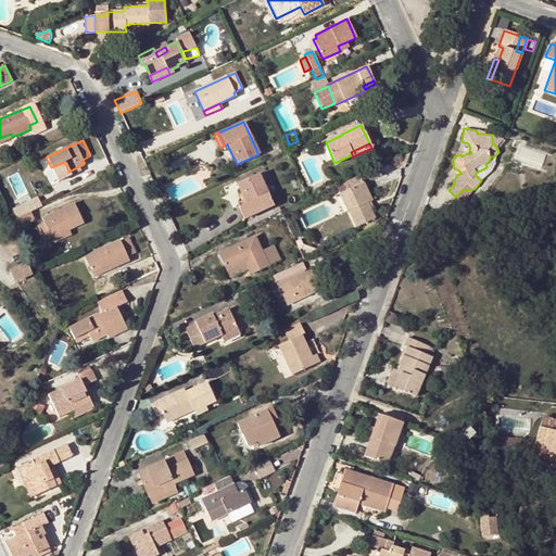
[(52,173),(66,165),(64,162),(51,167),(52,173)]
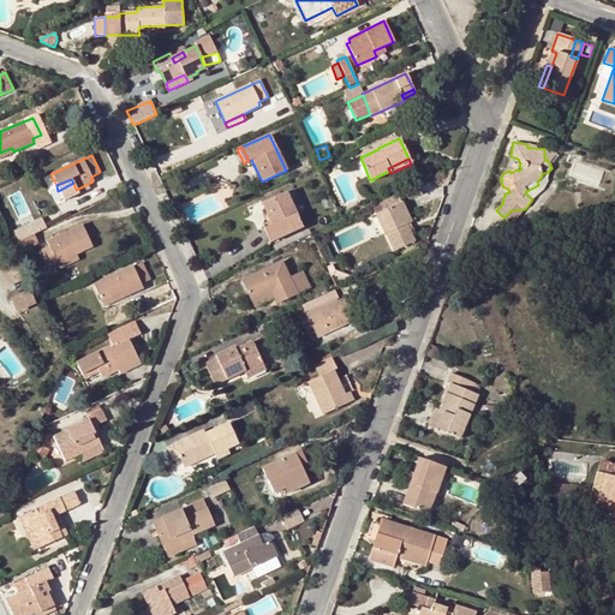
[(286,192),(262,204),(272,225),(268,227),(274,240),(302,227),(286,192)]
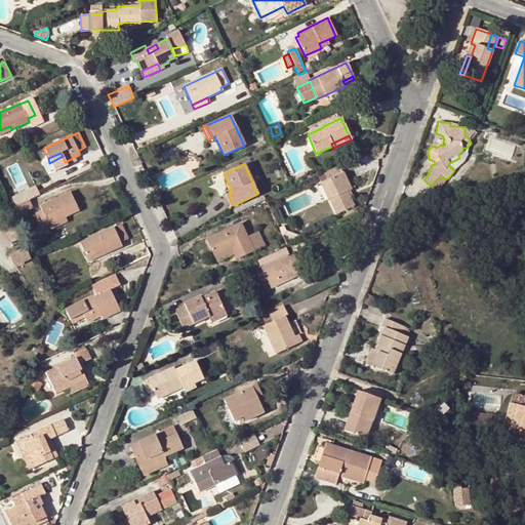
[(352,189),(339,165),(322,174),(325,182),(320,184),(327,200),(329,199),(335,214),(353,206),(349,196),(347,191),(350,190),(352,189)]
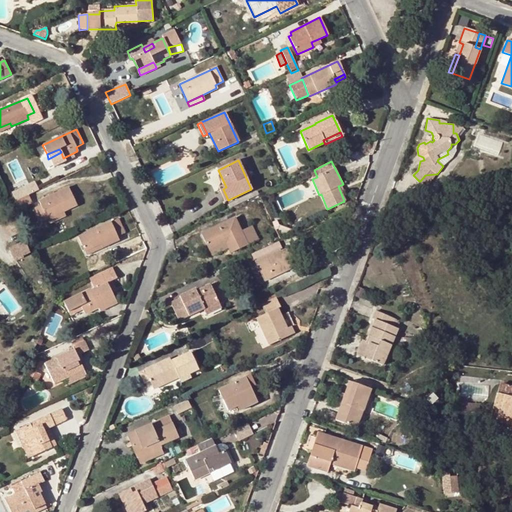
[(426,185),(435,174),(425,175),(420,181),(426,185)]
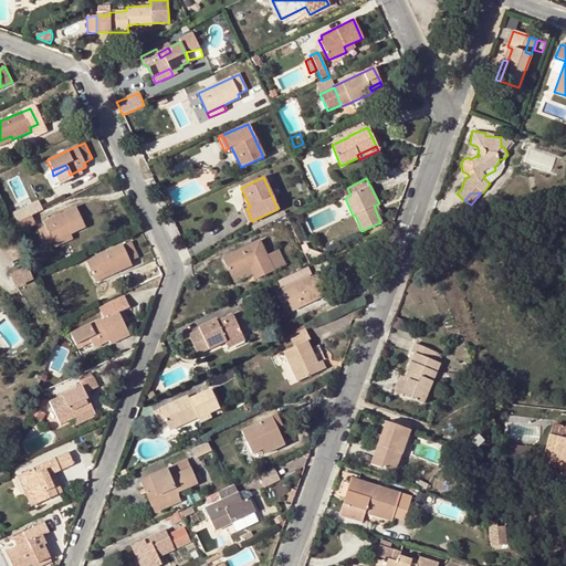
[(43,247),(52,243),(70,234),(84,228),(74,207),(42,222),(44,227),(37,230),(43,247)]
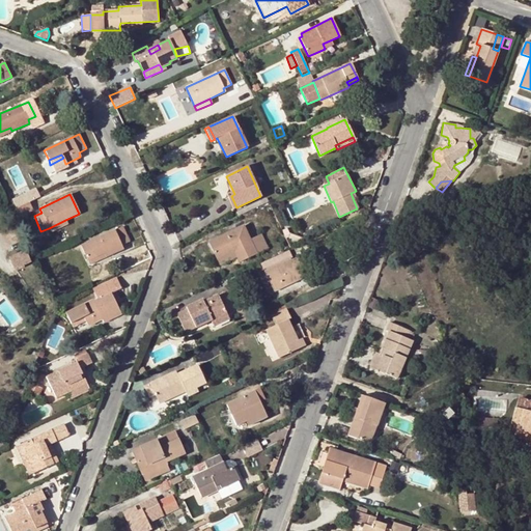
[(22,196),(15,200),(17,206),(25,202),(22,196)]
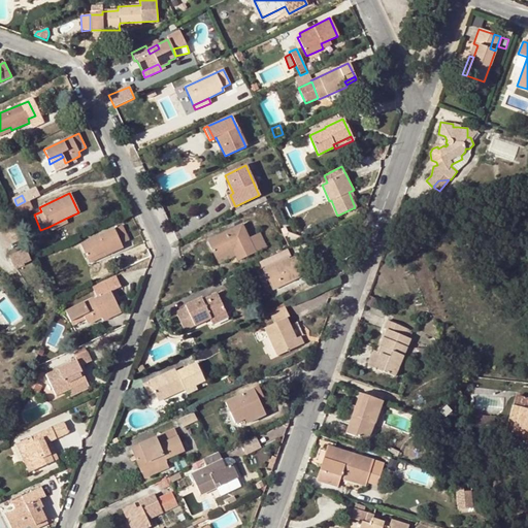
[(232,208),(235,206),(230,195),(226,197),(232,208)]
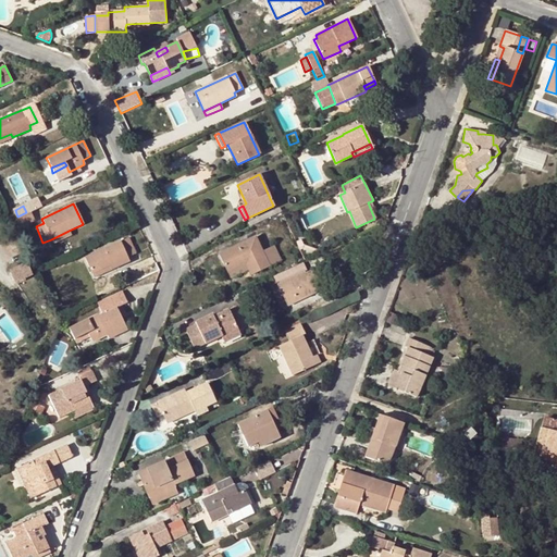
[(282,211),(280,208),(247,223),(249,226),(282,211)]
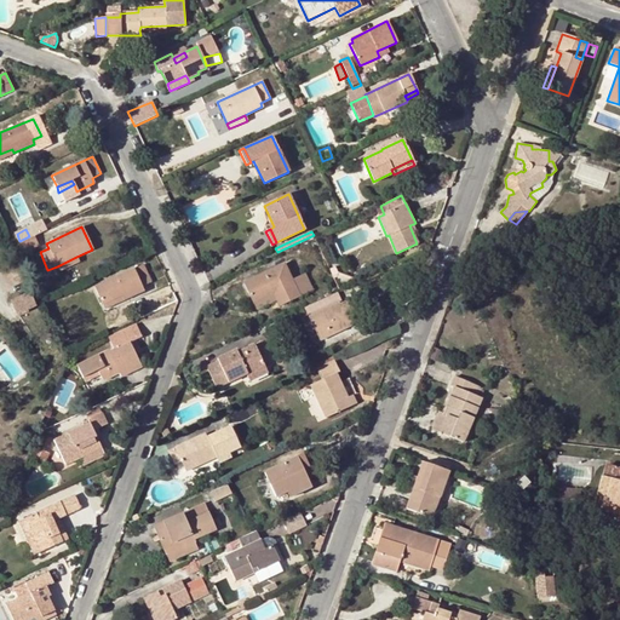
[(34,236),(16,245),(19,252),(21,254),(39,246),(34,236)]
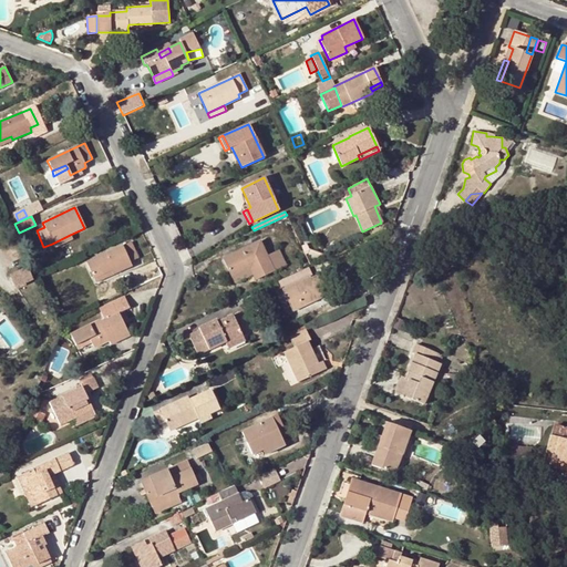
[(14,224),(13,220),(1,226),(6,236),(18,230),(14,224)]
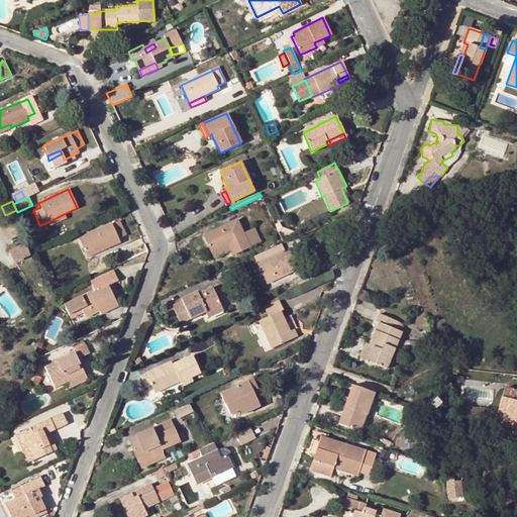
[(66,218),(64,214),(47,222),(49,226),(66,218)]
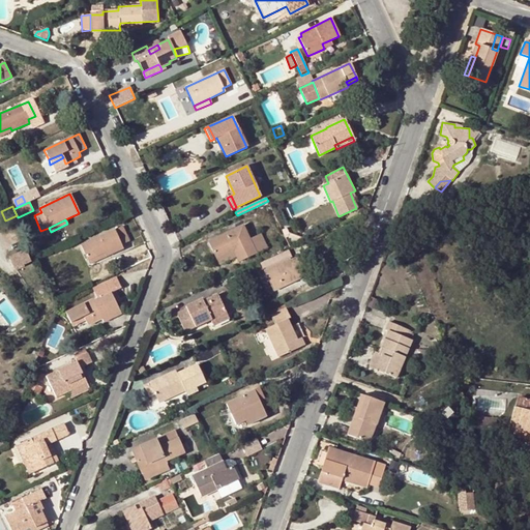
[(207,241),(215,260),(233,253),(235,257),(237,262),(257,253),(243,225),(207,241)]
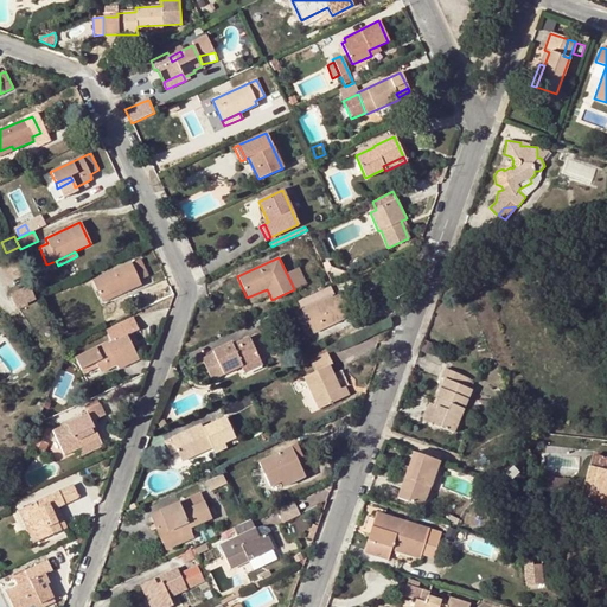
[(91,282),(100,298),(119,289),(121,294),(141,286),(139,281),(147,276),(139,260),(91,282)]
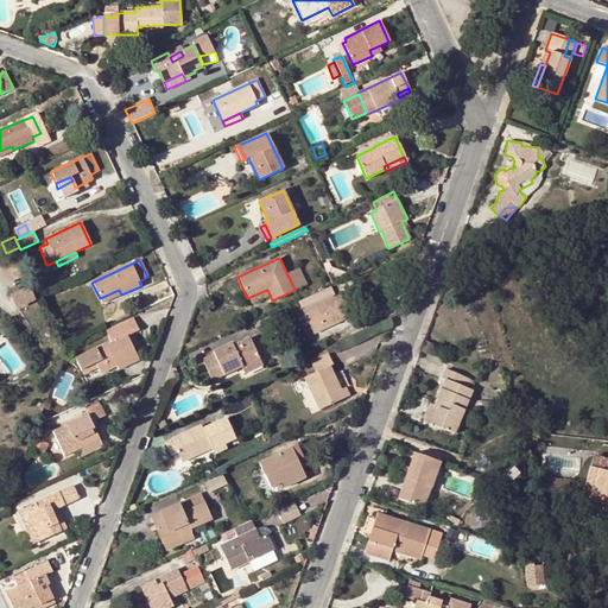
[(29,287),(11,296),(17,308),(33,299),(29,287)]
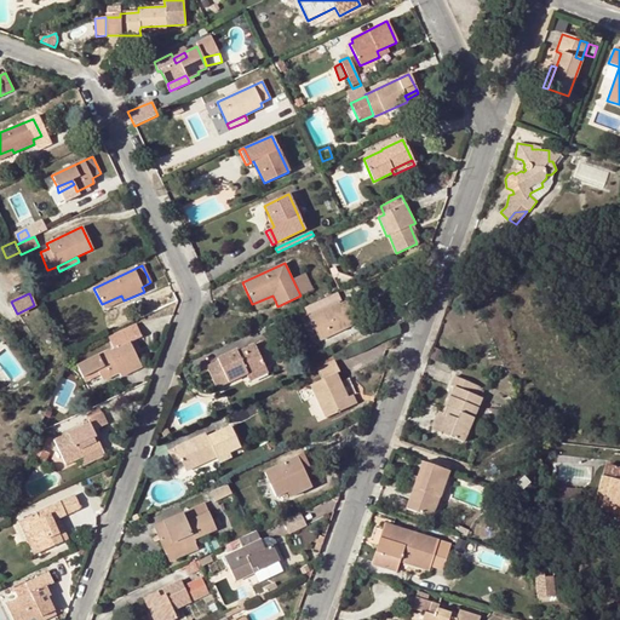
[(103,310),(124,300),(121,296),(102,304),(103,310)]
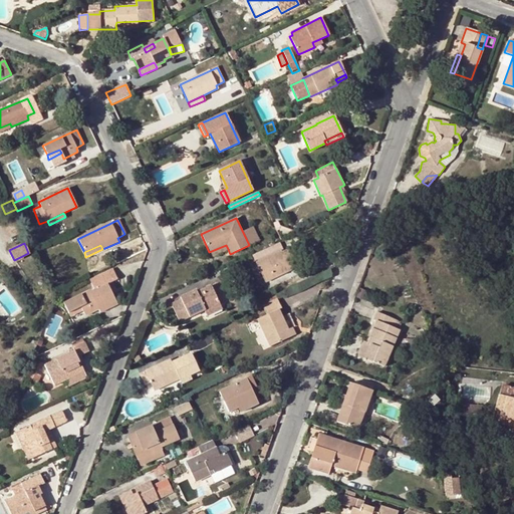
[(212,257),(228,249),(226,245),(209,252),(212,257)]
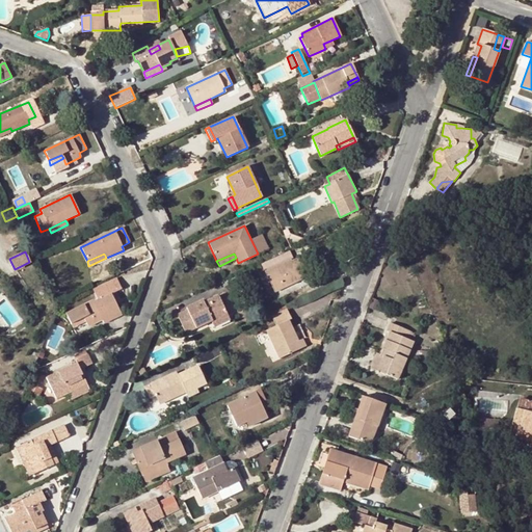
[(290,259),(264,271),(273,292),(299,280),(301,283),(309,278),(301,265),(294,268),(290,259)]
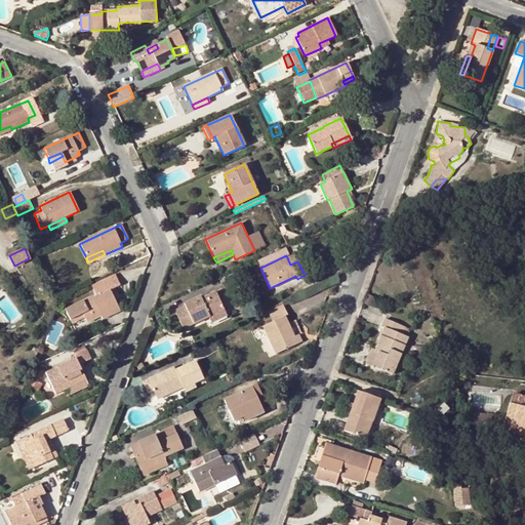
[(104,279),(107,284),(110,291),(120,286),(115,275),(104,279)]
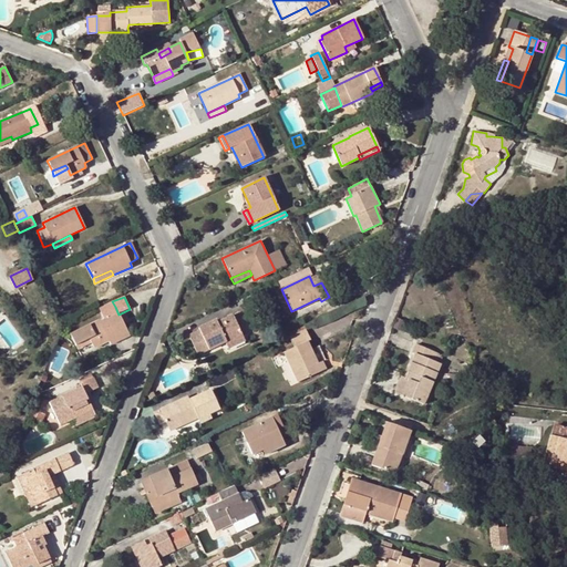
[(70,334),(75,344),(90,339),(91,343),(94,348),(109,341),(111,344),(129,334),(119,315),(115,307),(102,312),(105,319),(100,322),(99,320),(70,334)]
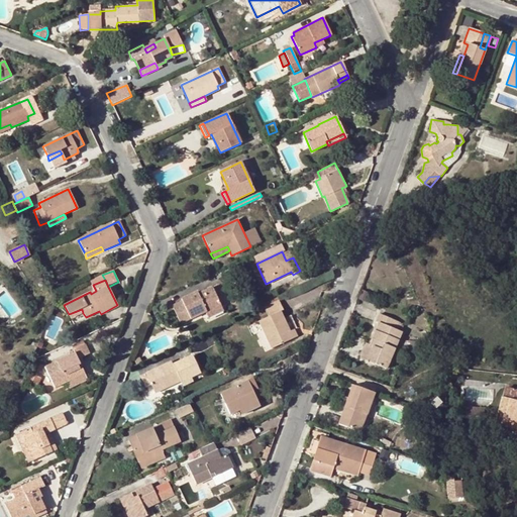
[(204,312),(205,314),(220,307),(211,288),(197,294),(196,292),(180,300),(181,302),(172,307),(180,324),(204,312)]
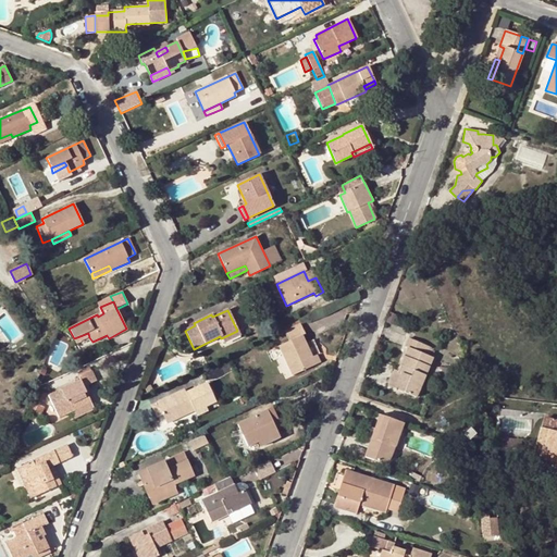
[(300,324),(279,334),(274,336),(293,375),(320,362),(317,355),(311,357),(300,335),(305,333),(300,324)]
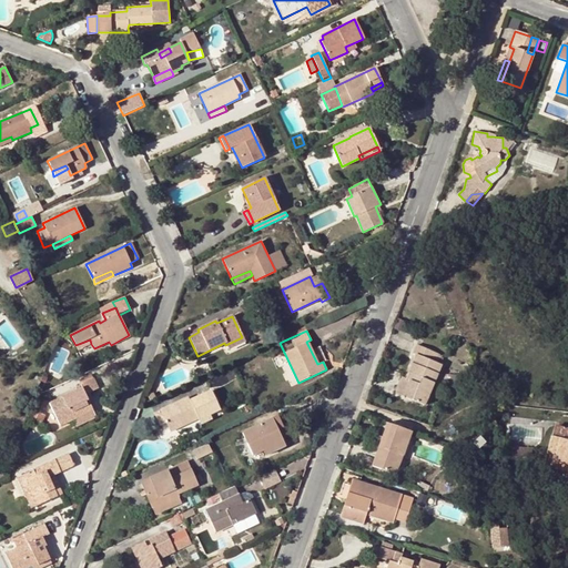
[(244,341),(242,337),(225,345),(227,350),(244,341)]
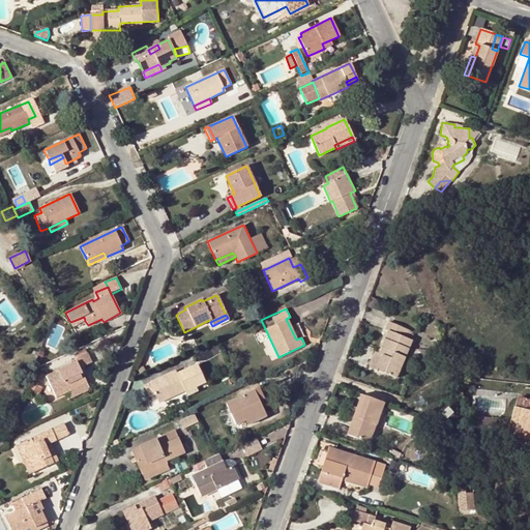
[(71,327),(85,321),(84,317),(70,322),(71,327)]
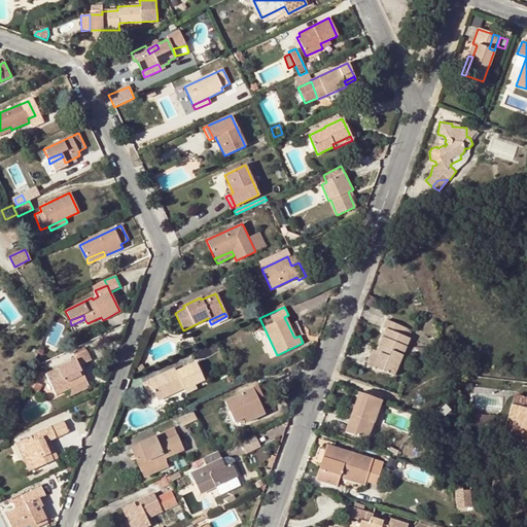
[(385,329),(376,351),(381,353),(374,367),(393,375),(409,339),(407,338),(410,330),(385,319),(383,327),(385,329)]
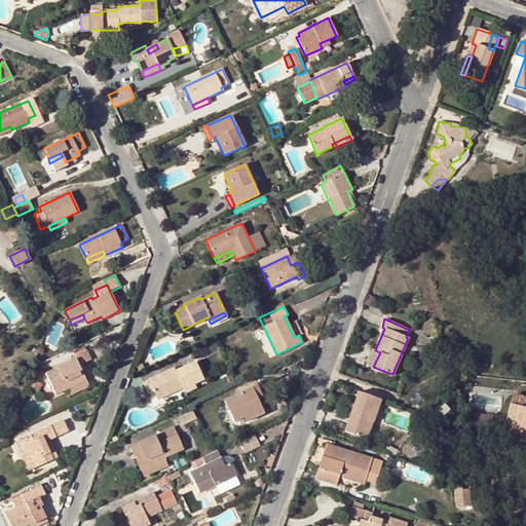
[(366,364),(373,367),(380,352),(375,350),(372,349),(366,364)]
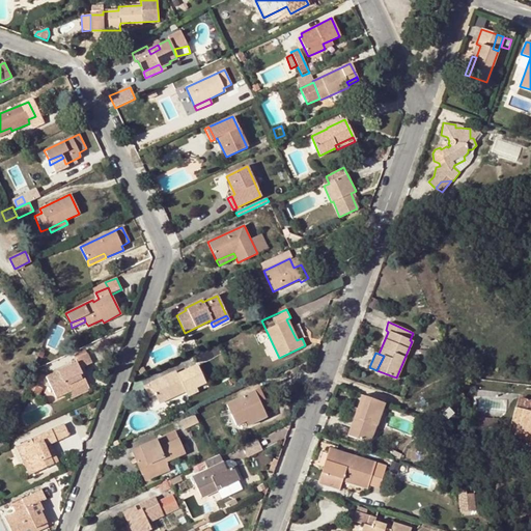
[(56,398),(68,393),(86,384),(79,369),(91,363),(86,354),(75,359),(76,362),(46,376),(56,398)]
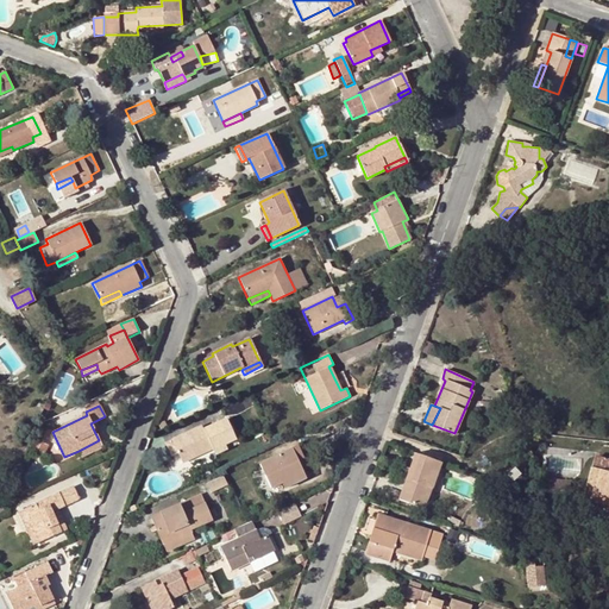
[(255,412),(242,418),(245,425),(258,419),(255,412)]
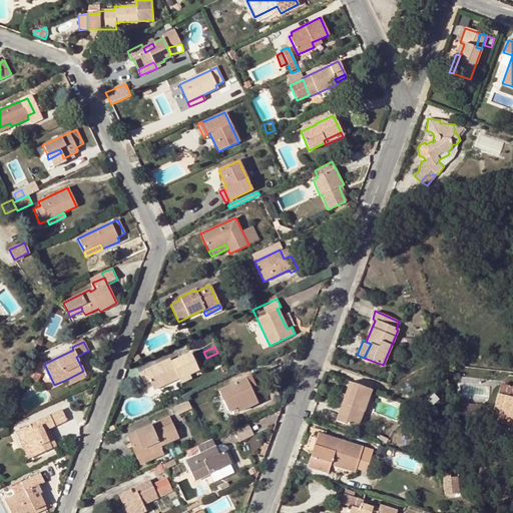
[(169,359),(143,371),(148,382),(152,391),(178,378),(178,379),(189,375),(198,370),(189,353),(170,362),(169,359)]
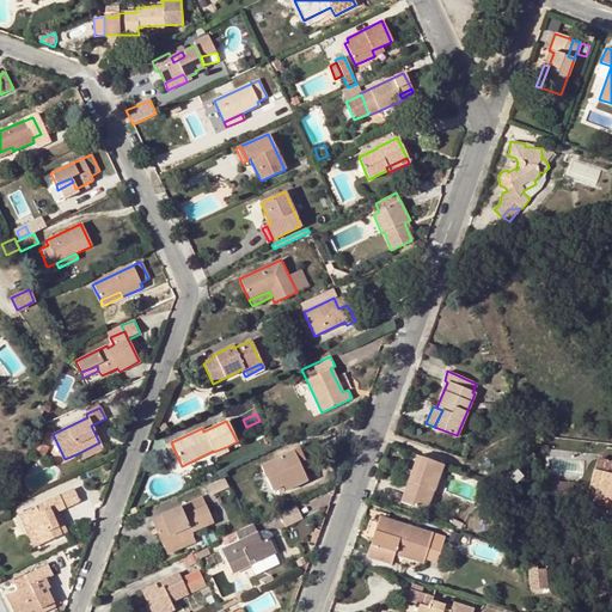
[(103,450),(99,442),(79,453),(81,459),(103,450)]
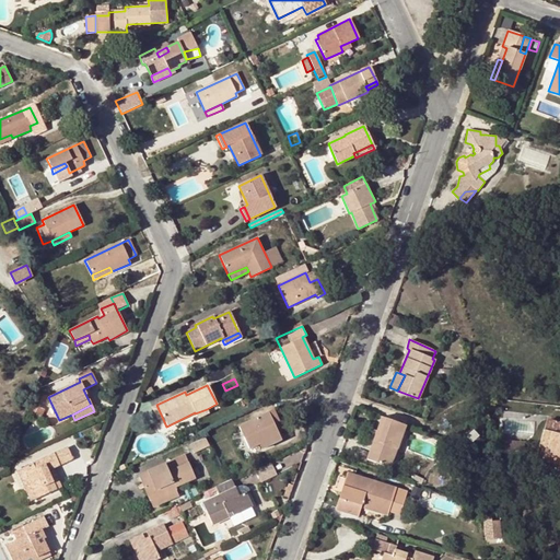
[(156,405),(151,408),(156,420),(162,417),(156,405)]
